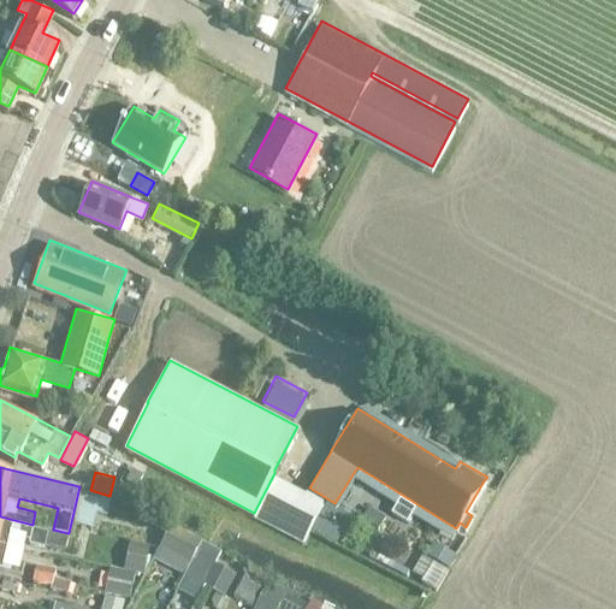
[(300,537),(309,519),(321,496),(307,488),(306,489),(274,473),(254,513),(253,514),(300,537)]
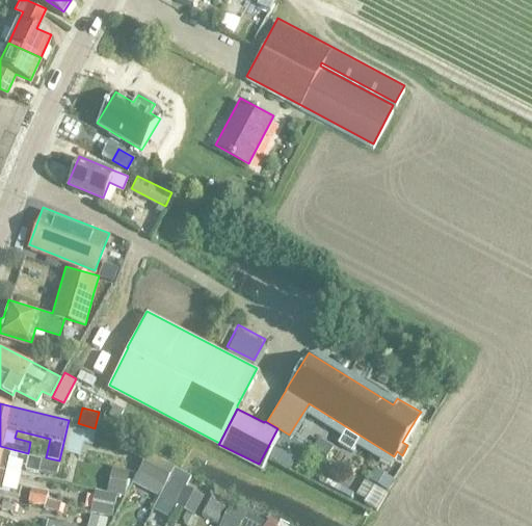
[(86,427),(68,423),(62,447),(80,451),(83,439),(91,441),(95,428),(86,426),(86,427)]
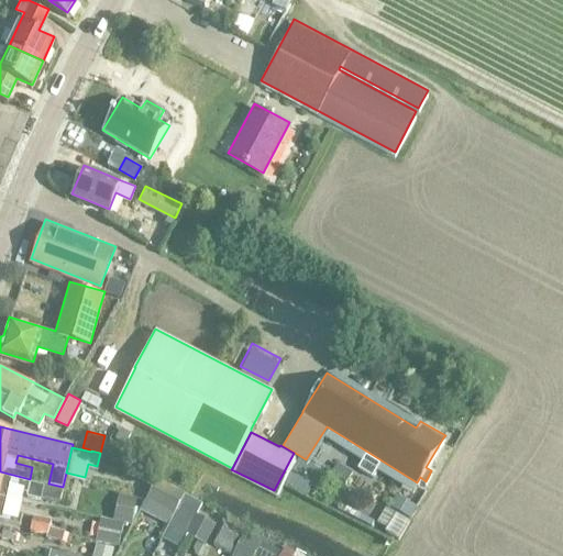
[(299,456),(286,480),(307,491),(320,467),(299,456)]
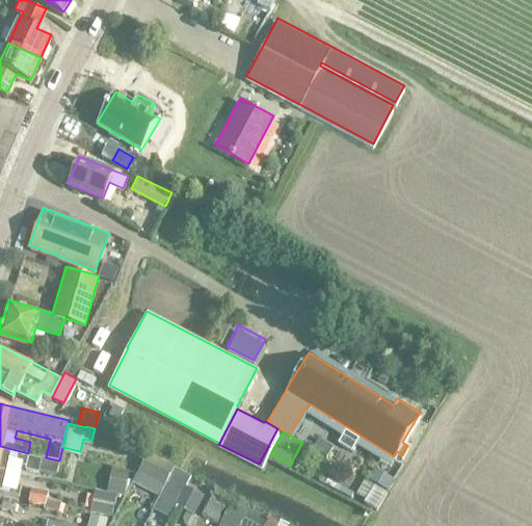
[(0,466),(12,470),(15,461),(38,467),(38,468),(56,472),(59,461),(46,457),(28,453),(0,446),(0,466)]
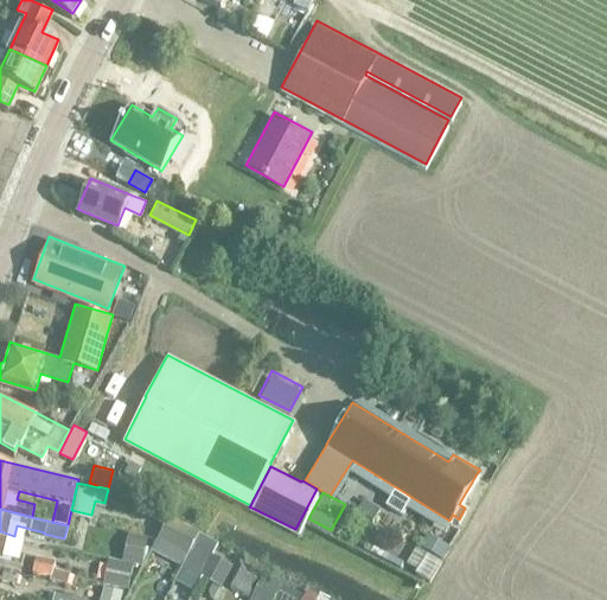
[(199,528),(170,512),(152,548),(181,563),(181,562),(195,537),(199,528)]
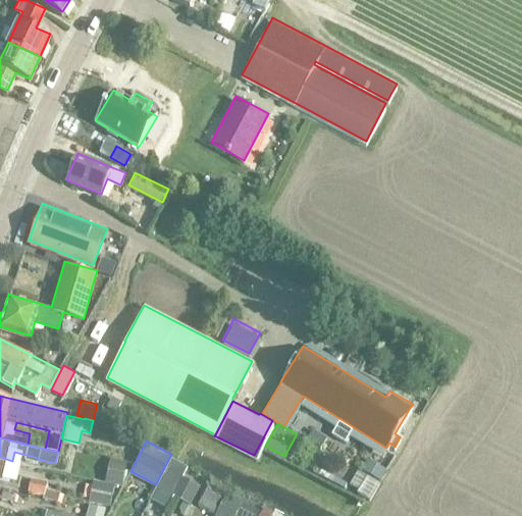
[(20,471),(10,469),(12,461),(0,457),(0,478),(18,483),(20,471)]
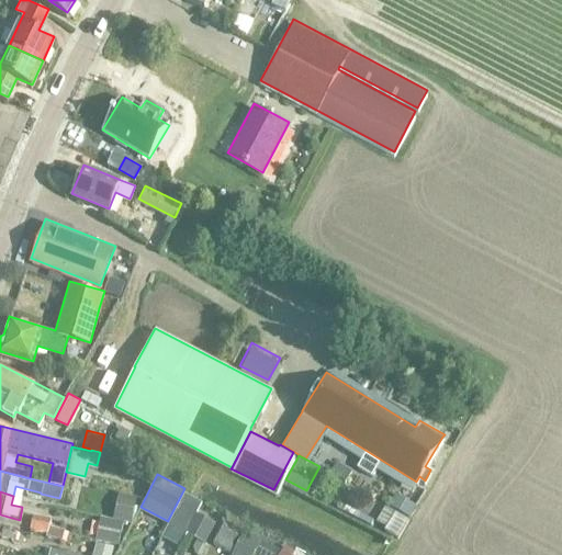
[(168,520),(181,527),(192,503),(180,497),(168,520)]
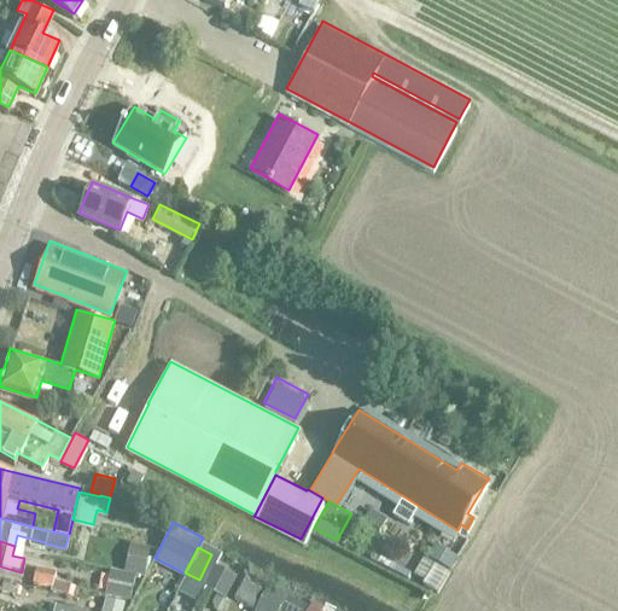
[(449,568),(423,552),(413,569),(424,576),(421,580),(437,588),(439,585),(449,568)]
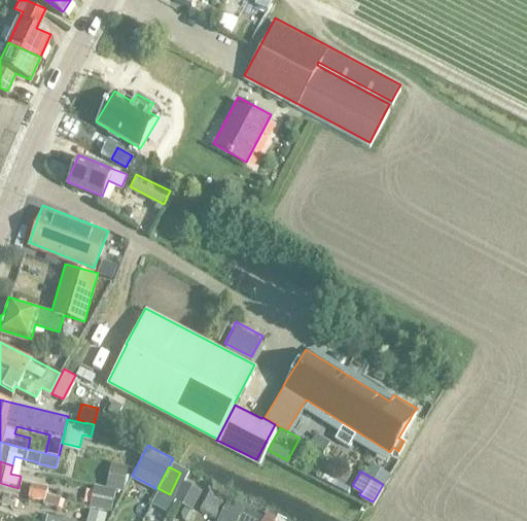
[(173,496),(192,507),(202,488),(183,478),(173,496)]
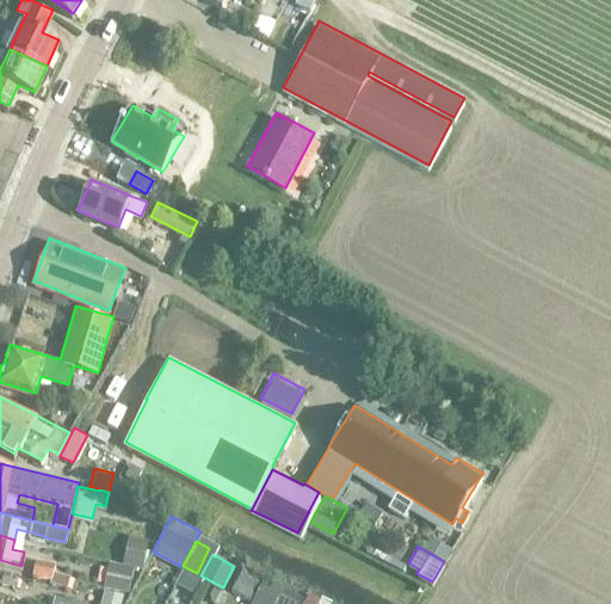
[(50,575),(53,568),(54,561),(36,556),(32,572),(50,575)]
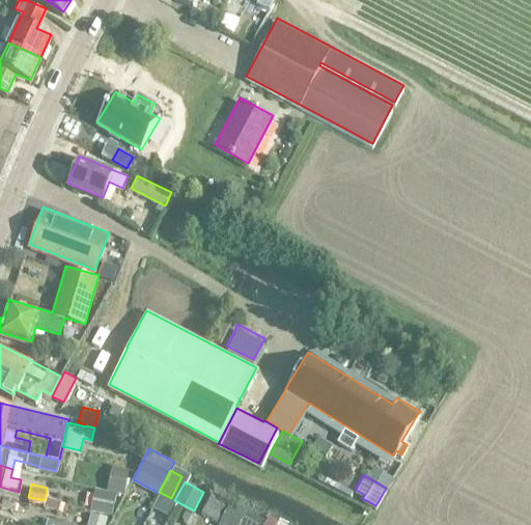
[(200,509),(217,519),(227,498),(211,490),(200,509)]
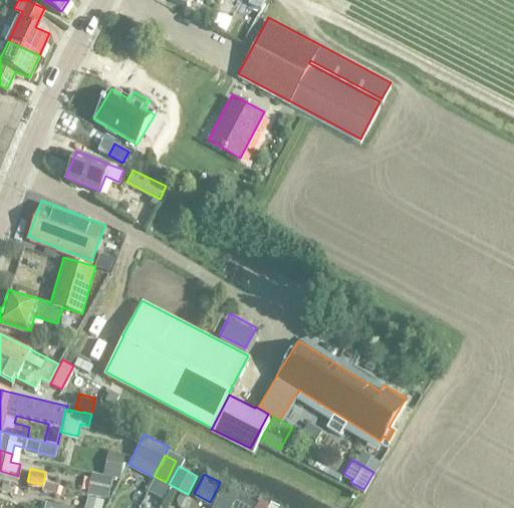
[(0,487),(1,488),(1,489),(14,491),(16,482),(0,477),(0,487)]
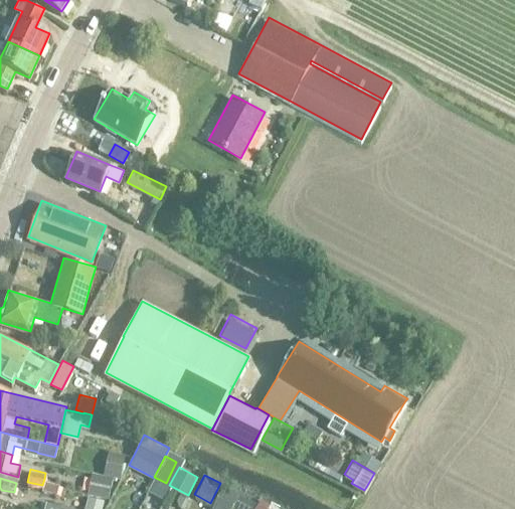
[(44,479),(42,485),(41,488),(56,492),(58,484),(44,479)]
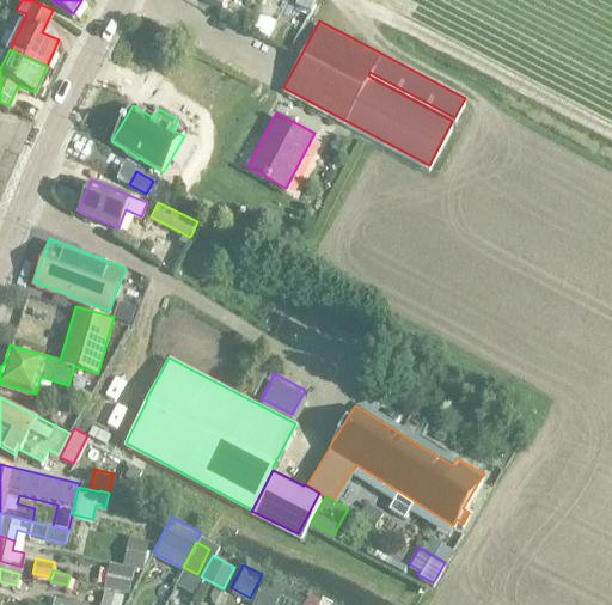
[(259,586),(251,602),(257,604),(271,604),(277,596),(259,586)]
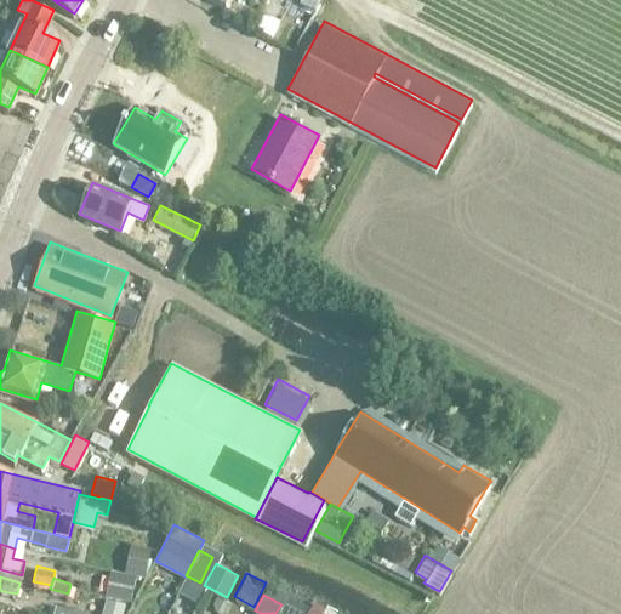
[(290,596),(283,612),(288,613),(297,613),(303,603),(290,596)]
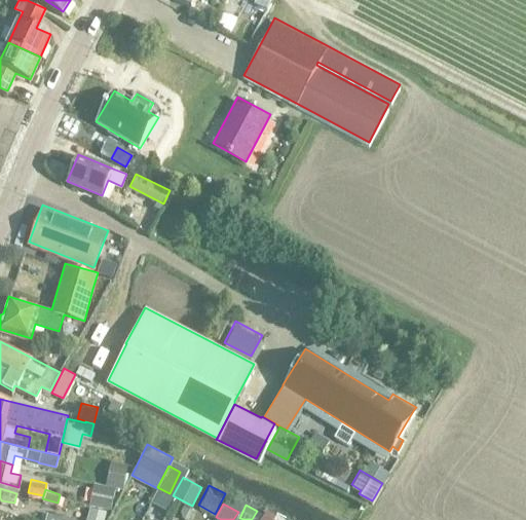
[(98,507),(94,519),(102,519),(106,509),(98,507)]
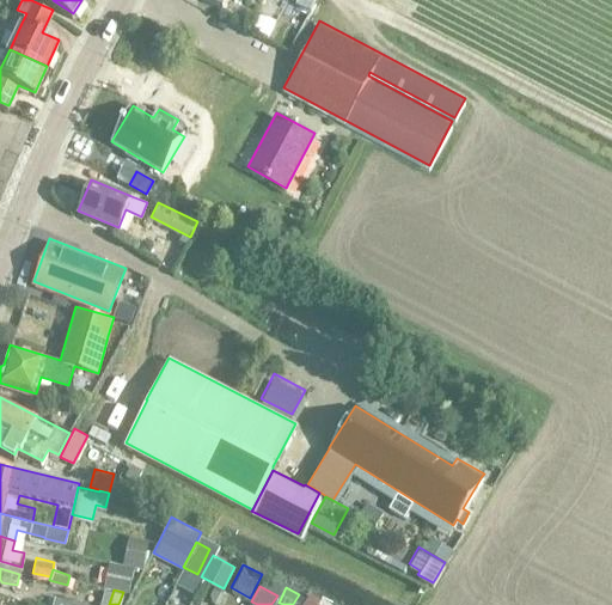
[(324,604),(326,602),(307,592),(300,604),(324,604)]
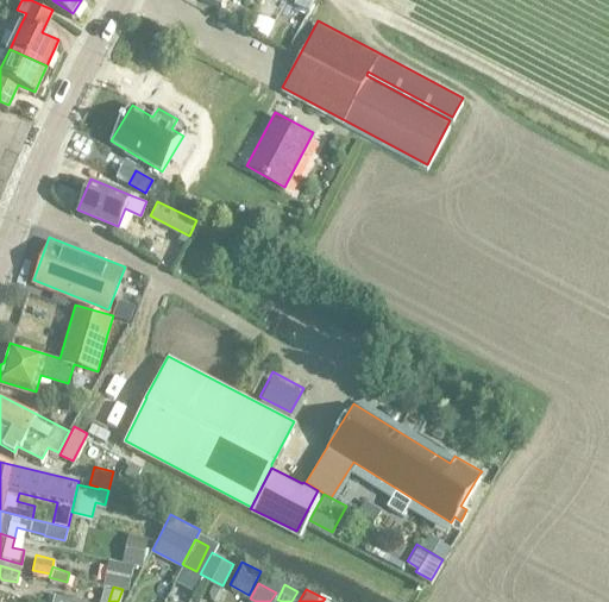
[(93,601),(55,591),(51,601),(93,601)]
